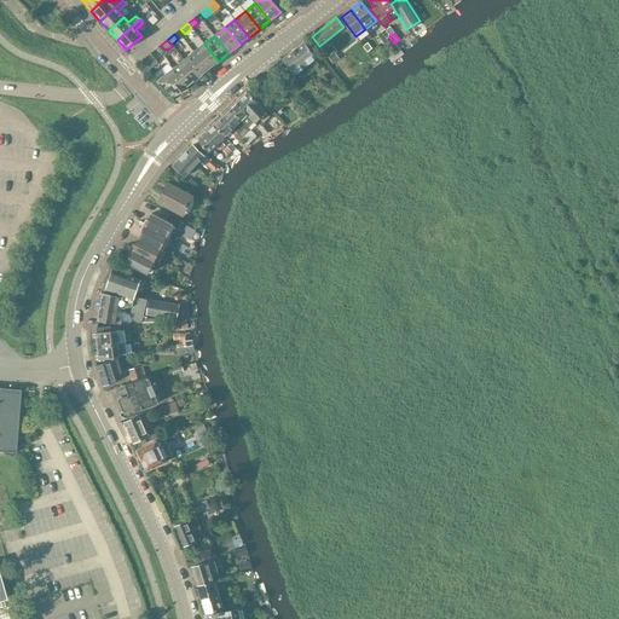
[(283,59),(295,74),(316,58),(304,42),(283,59)]
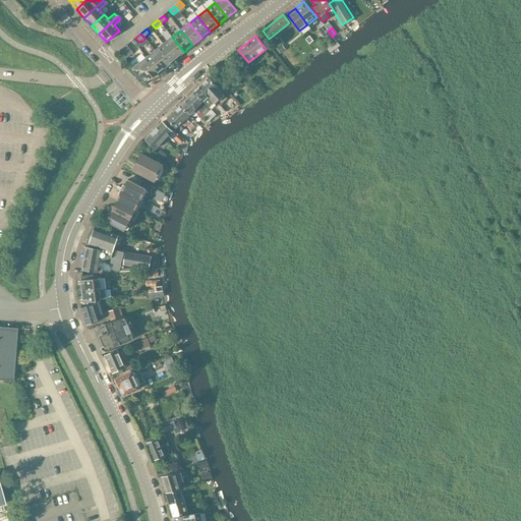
[(172,37),(163,44),(176,59),(184,52),(179,46),(172,37)]
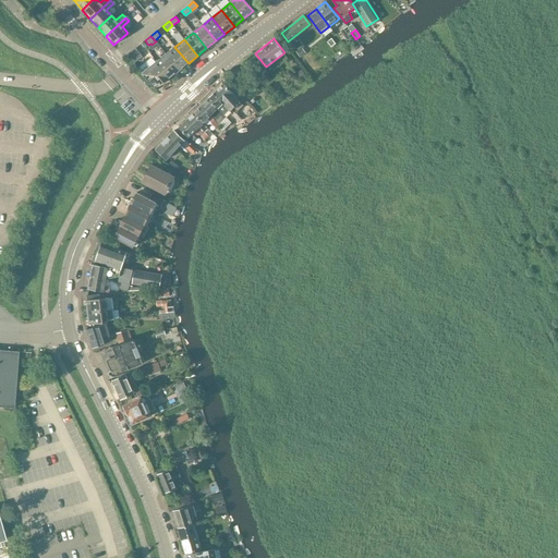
[(174,47),(166,55),(173,64),(179,71),(189,63),(174,47)]
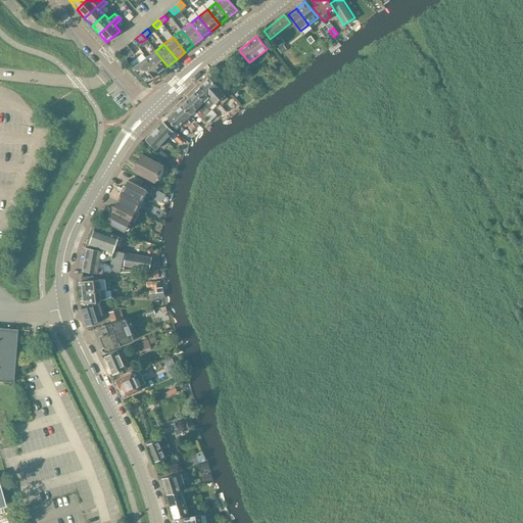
[(119,51),(126,59),(134,53),(127,45),(119,51)]
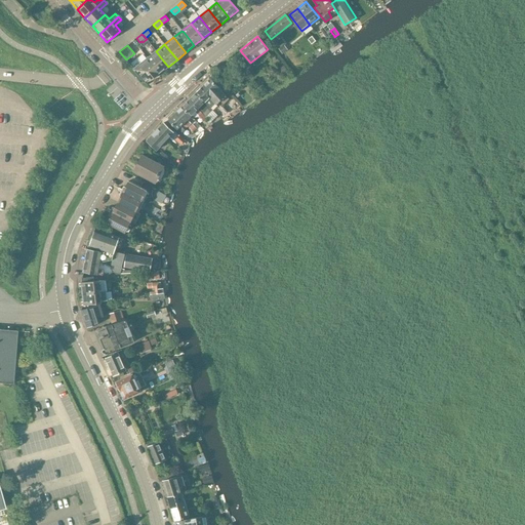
[(156,51),(148,58),(157,70),(160,73),(168,67),(163,61),(156,51)]
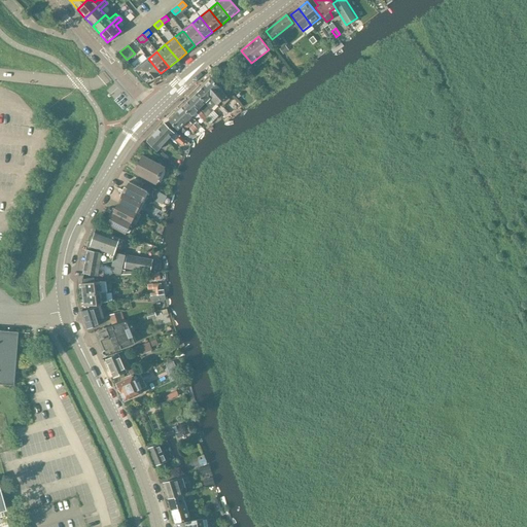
[(157,70),(148,59),(134,70),(145,83),(145,82),(149,79),(151,80),(161,73),(157,70)]
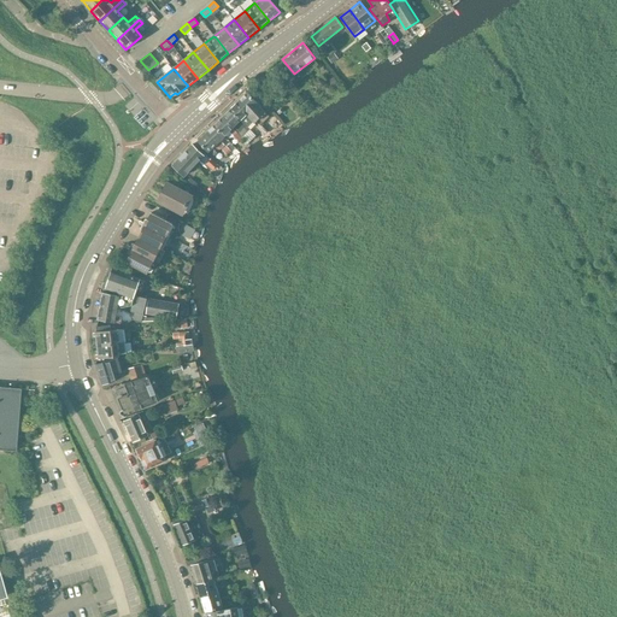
[(247,93),(238,101),(248,112),(246,115),(253,122),(254,122),(256,121),(264,111),(257,104),(247,93)]
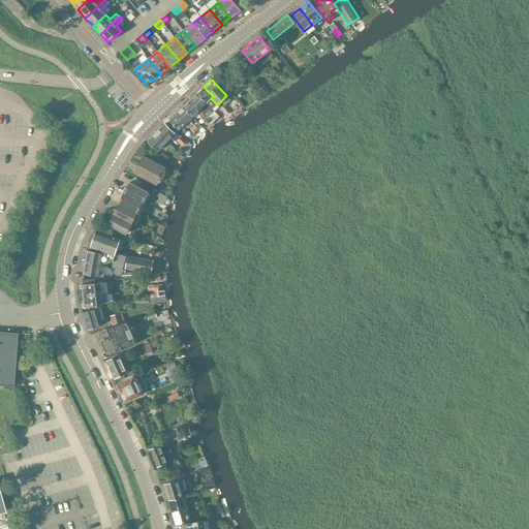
[(204,87),(197,94),(206,103),(212,110),(217,104),(211,98),(213,96),(204,87)]
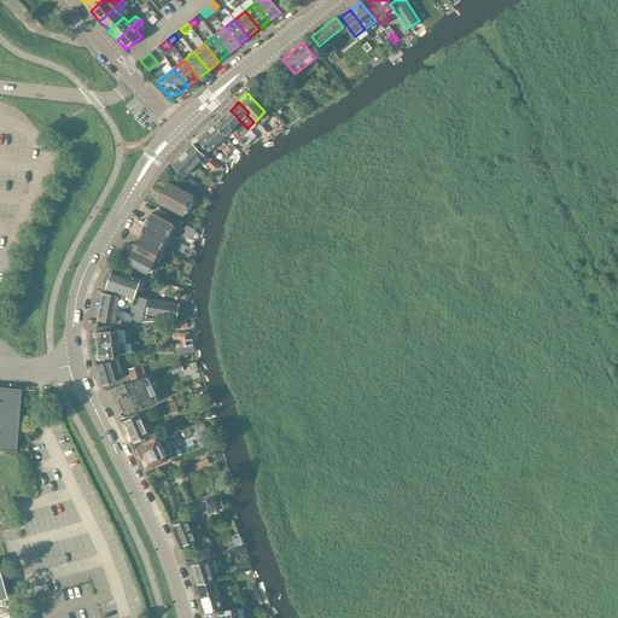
[(231,110),(222,117),(237,133),(240,136),(242,138),(250,129),(240,121),(231,110)]
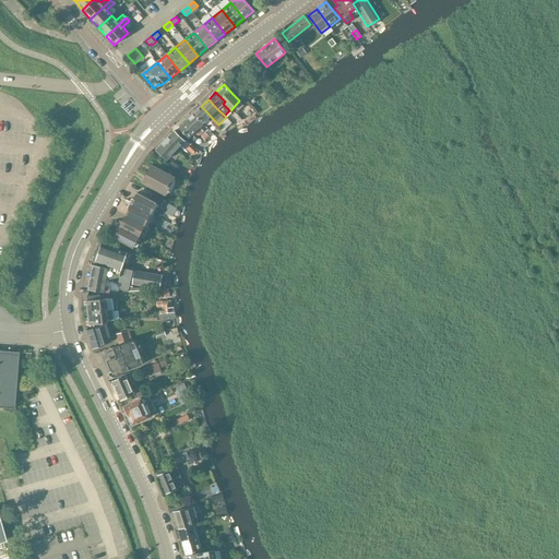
[(201,106),(193,114),(203,123),(206,119),(211,123),(214,120),(201,106)]
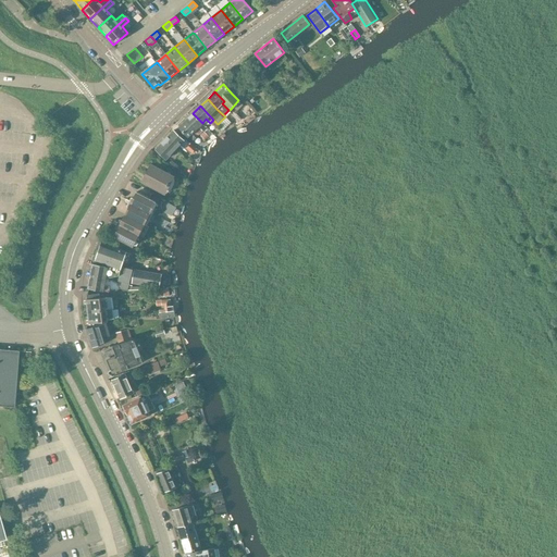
[(193,113),(186,120),(192,126),(199,134),(202,131),(198,126),(202,123),(193,113)]
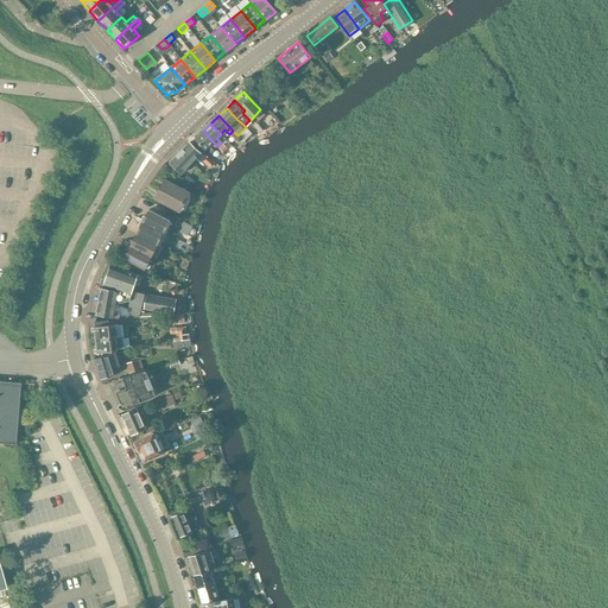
[(209,138),(203,131),(195,139),(204,150),(209,145),(214,150),(217,146),(209,138)]
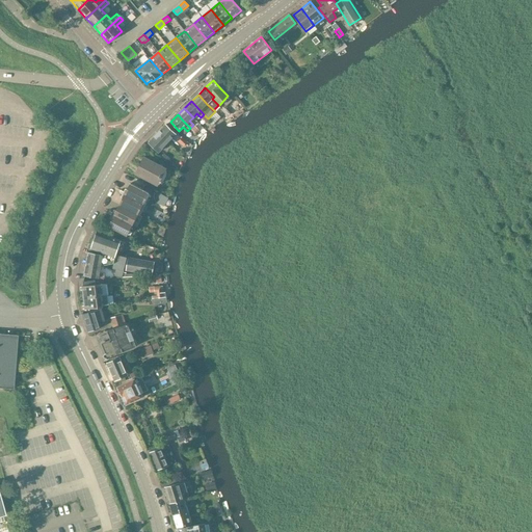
[(165,125),(157,134),(167,143),(176,134),(165,125)]
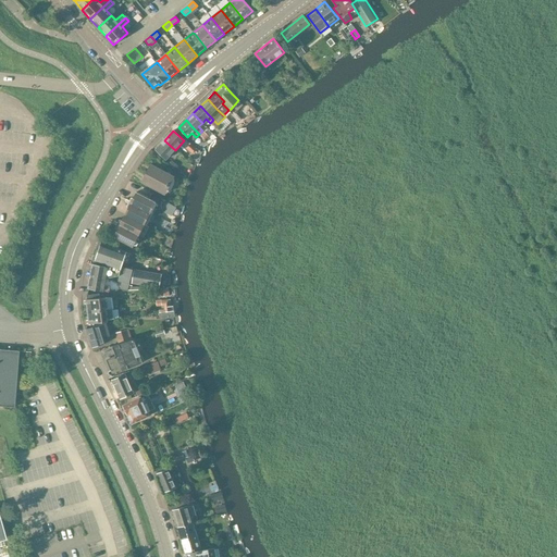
[(175,150),(164,140),(156,149),(166,159),(175,150)]
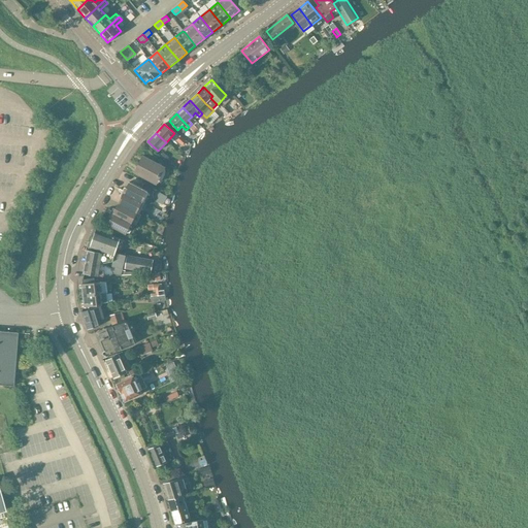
[(163,153),(160,157),(166,162),(169,158),(163,153)]
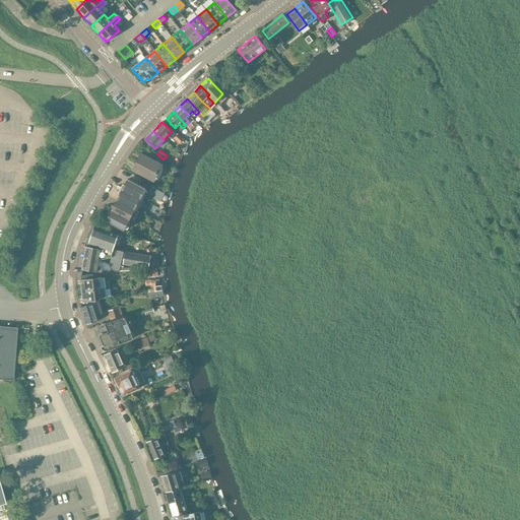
[(163,166),(145,156),(140,154),(132,170),(154,181),(156,180),(159,178),(159,177),(161,173),(163,172),(163,168),(163,166)]
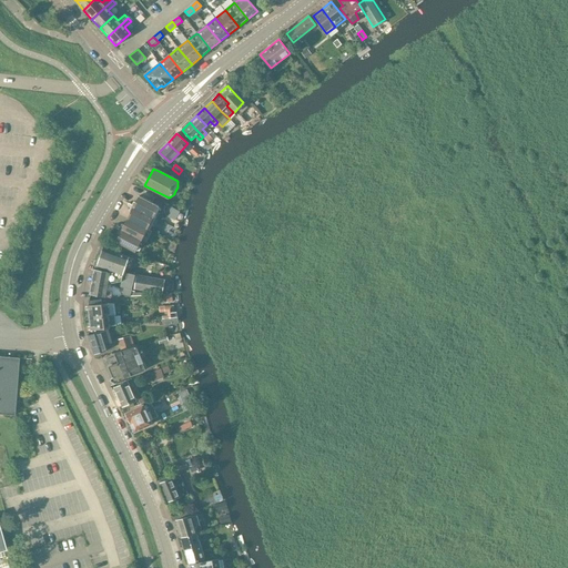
[(139,195),(133,208),(153,217),(159,205),(139,195)]
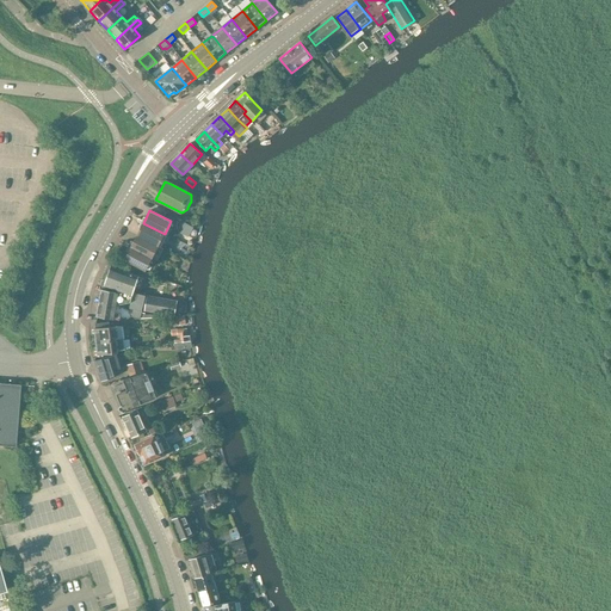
[(183,222),(178,232),(184,235),(189,226),(183,222)]
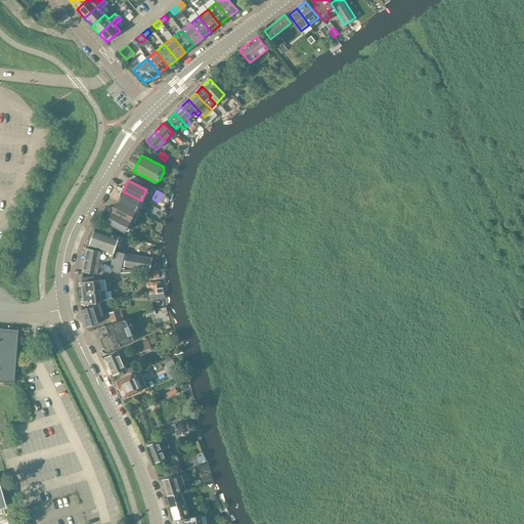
[(123,191),(118,202),(135,211),(141,201),(123,191)]
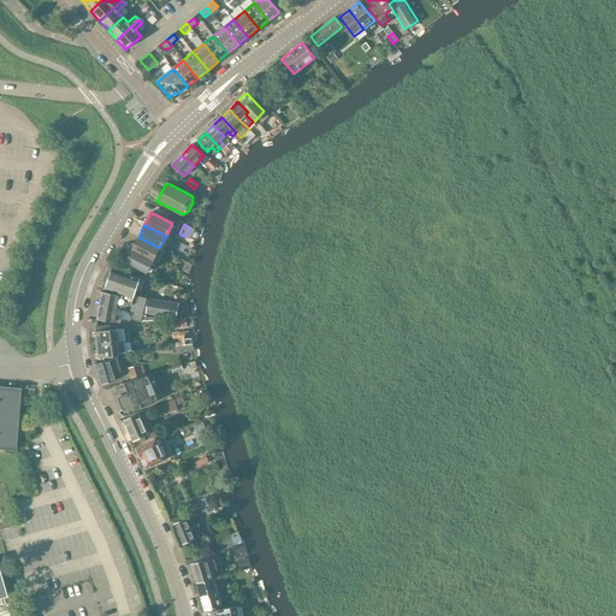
[(138,237),(132,249),(153,260),(159,248),(138,237)]
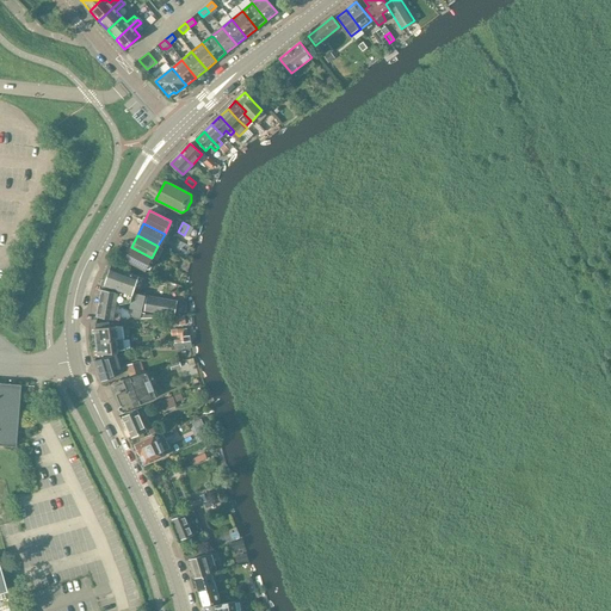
[(152,258),(131,247),(124,259),(146,270),(152,258)]
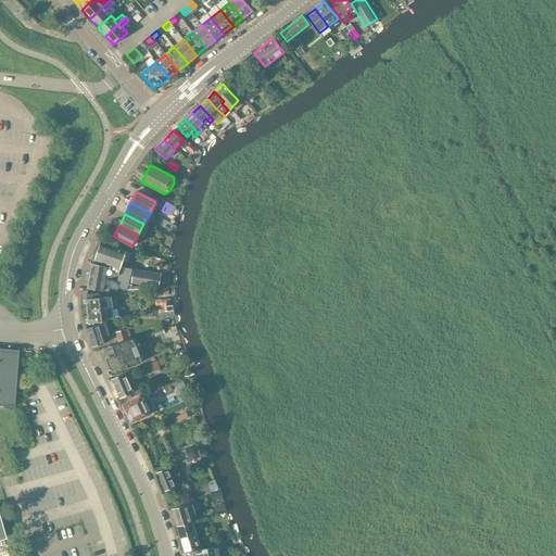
[(101,243),(96,260),(108,264),(121,267),(124,260),(124,258),(125,254),(126,251),(101,243)]
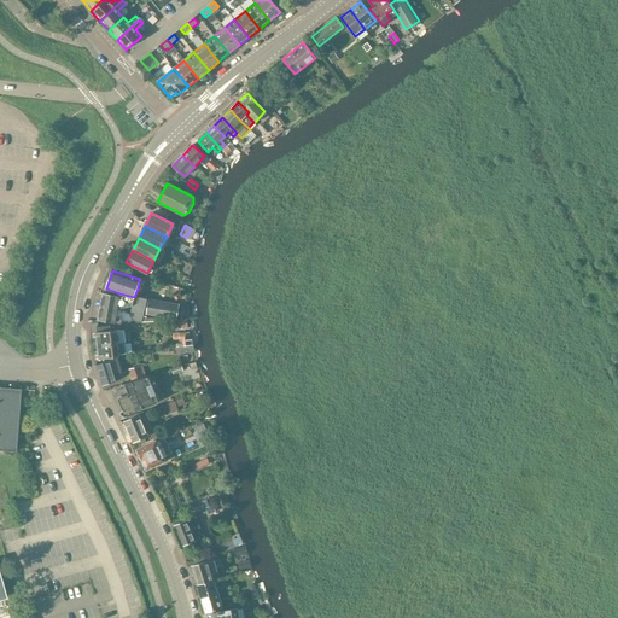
[(103,293),(100,307),(117,309),(117,310),(118,305),(120,301),(133,303),(134,297),(120,293),(120,297),(103,293)]
